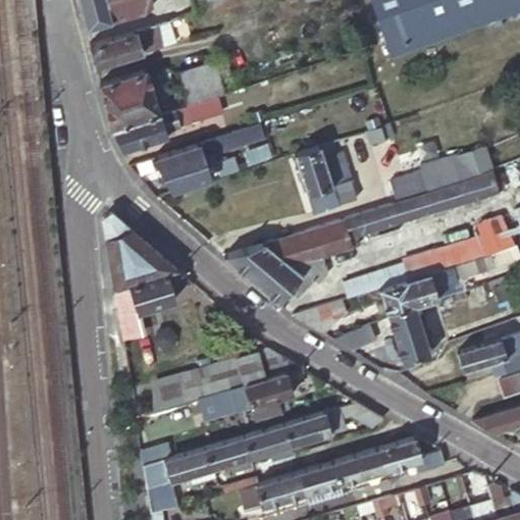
[(78,0),(80,4),(84,22),(86,31),(145,14),(153,6),(151,0),(78,0)]
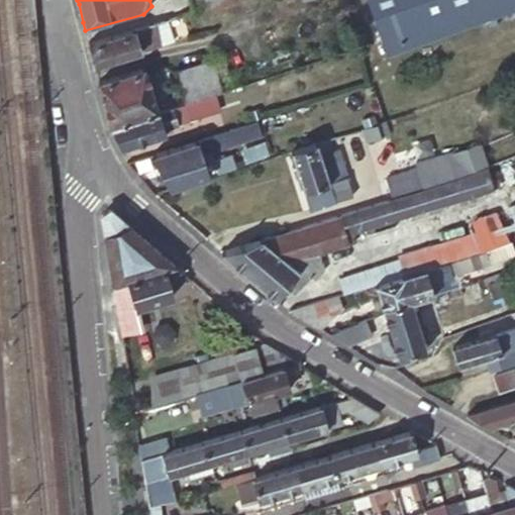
[(235,0),(234,0),(189,0),(193,13),(235,0)]
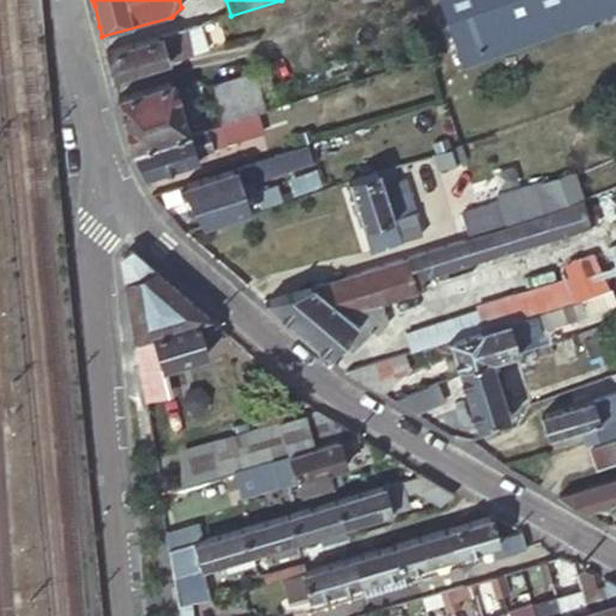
[(615,0),(447,0),(471,64),(588,22),(592,33),(602,29),(598,18),(615,12),(615,0)]
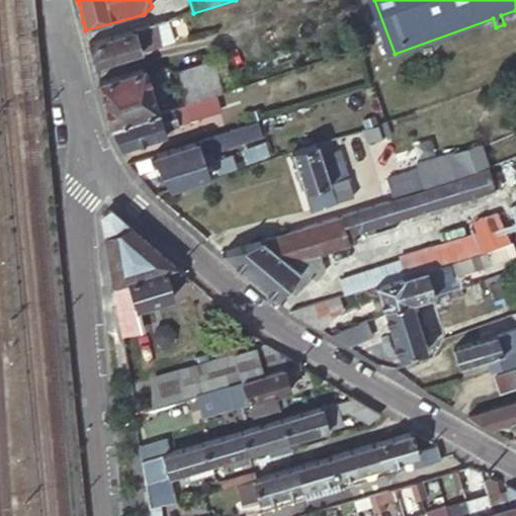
[(181,40),(174,18),(167,21),(174,43),(181,40)]
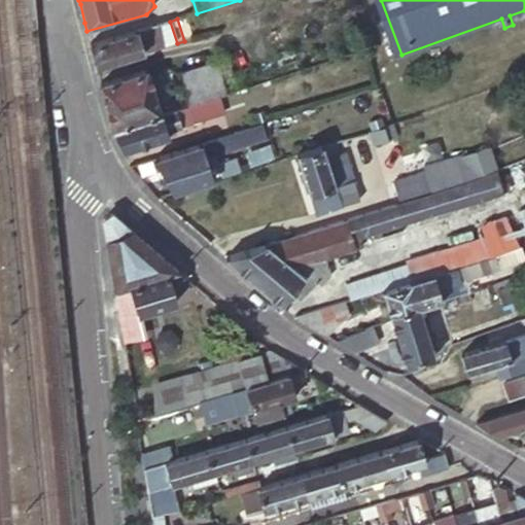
[(123,36),(91,46),(97,69),(177,43),(170,22),(123,36)]
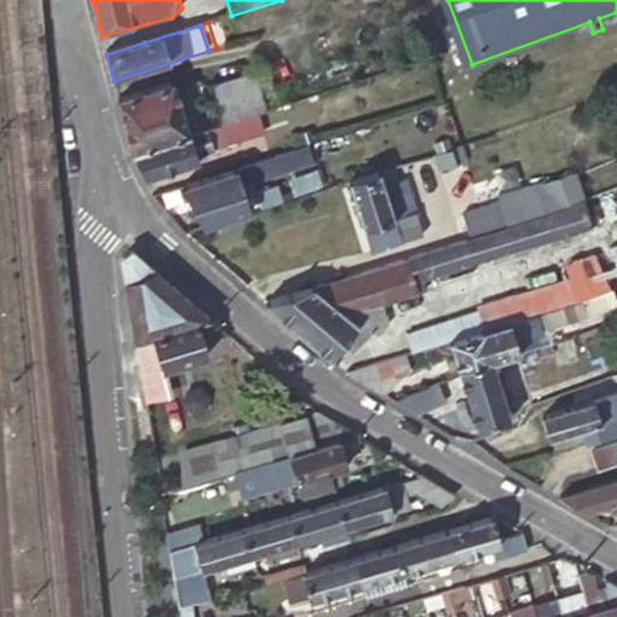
[(255,75),(267,113),(281,108),(278,103),(309,96),(297,64),(255,75)]
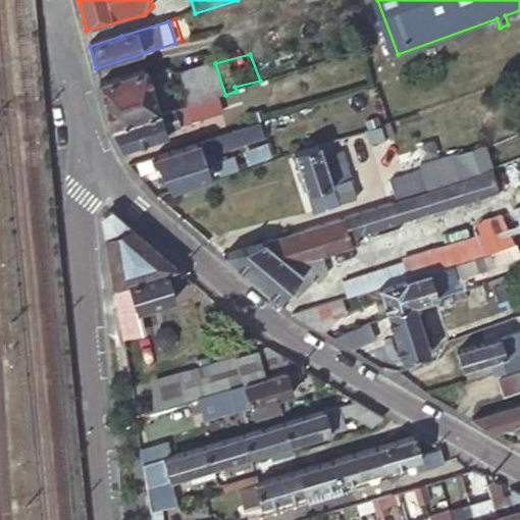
[(216,97),(225,95),(215,63),(176,74),(179,86),(166,90),(173,111),(216,97)]
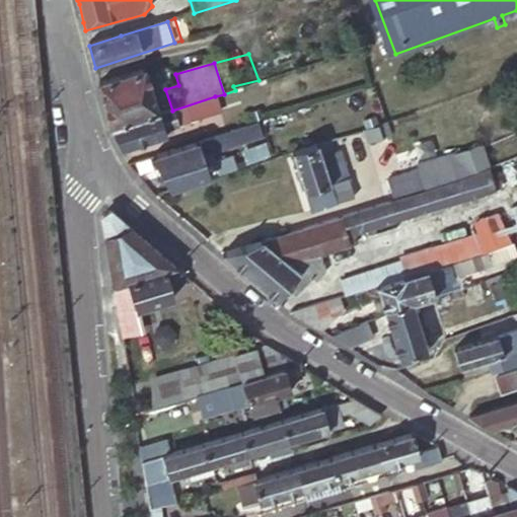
[(146,69),(99,84),(108,120),(111,130),(159,114),(146,69)]
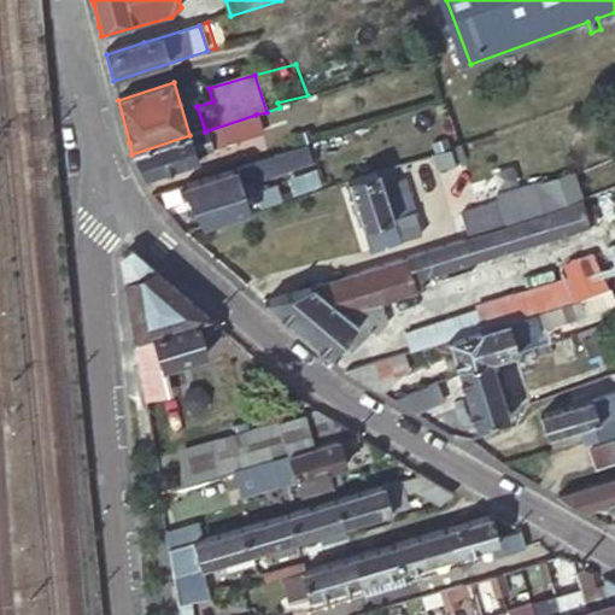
[(603,100),(589,105),(593,117),(608,112),(603,100)]
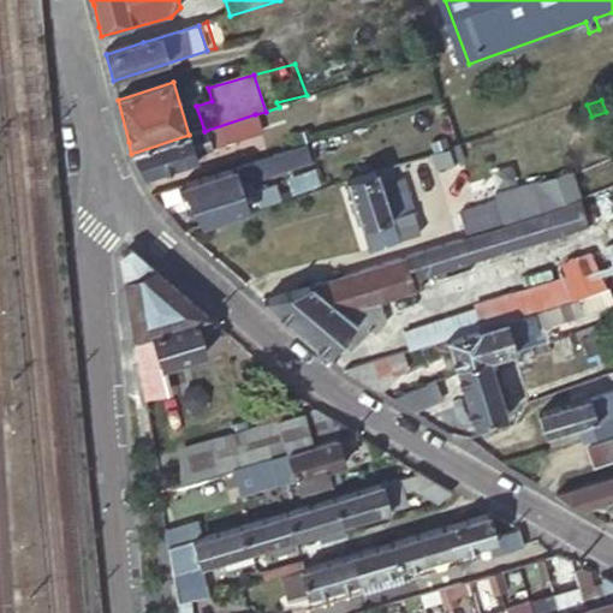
[(189,135),(131,154),(143,178),(206,159),(204,153),(213,150),(262,135),(255,114),(204,131),(189,135)]
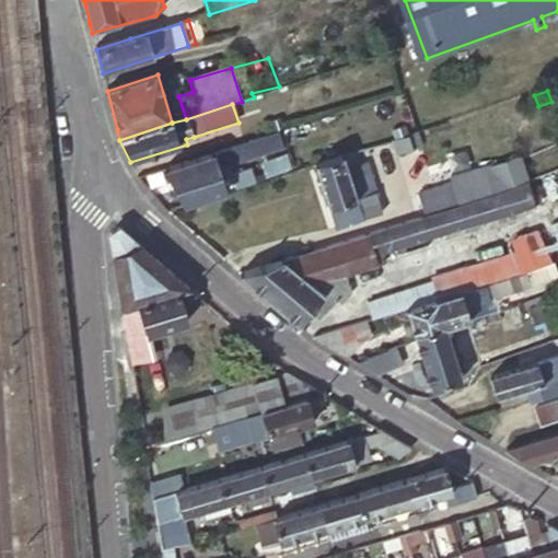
[(251,153),(252,158),(279,149),(275,136),(256,141),(247,143),(251,153)]
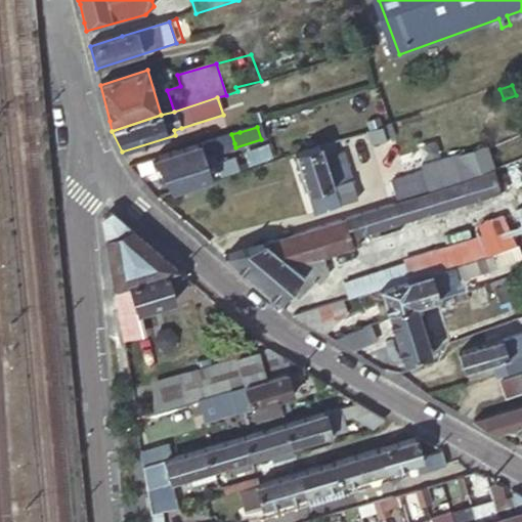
[(209,141),(157,158),(168,193),(212,180),(205,157),(235,147),(234,143),(231,134),(209,141)]
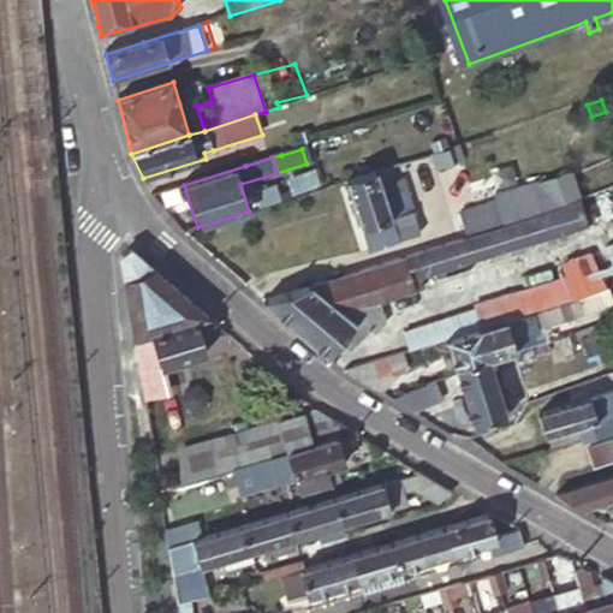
[(379,171),(346,180),(368,250),(421,233),(404,180),(394,183),(392,173),(380,177),(379,171)]
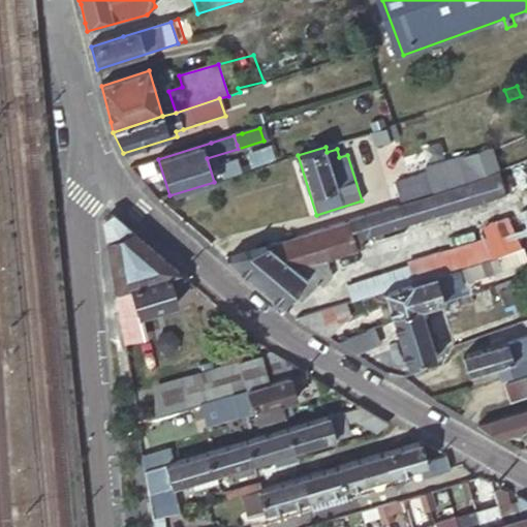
[(471,181),(499,172),(493,149),(464,158),(471,181)]
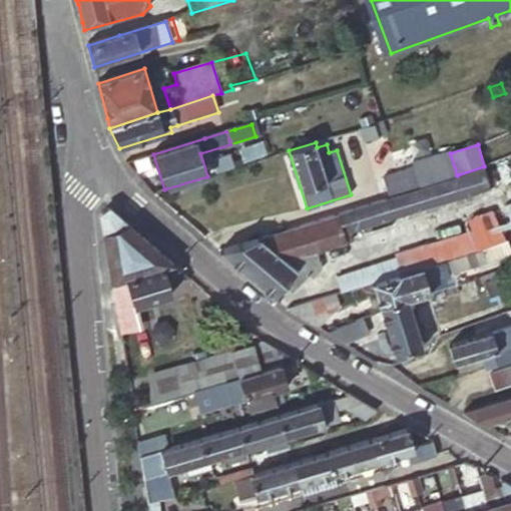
[(383,177),(389,196),(440,180),(435,164),(417,170),(416,167),(383,177)]
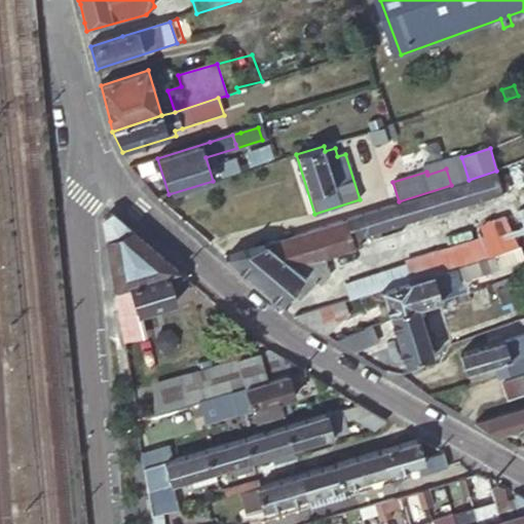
[(237,266),(281,303),(294,289),(301,295),(315,279),(321,285),(330,275),(325,258),(356,248),(352,238),(503,192),(496,171),(469,180),(451,185),(399,201),(225,256),(237,266)]
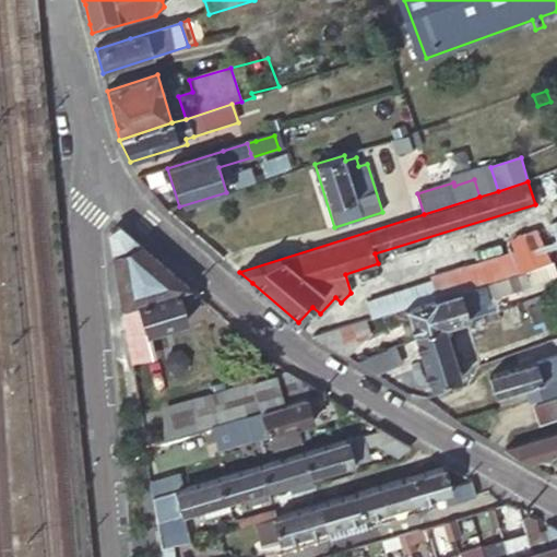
[(118,280),(122,308),(179,292),(189,289),(182,284),(151,255),(120,227),(110,234),(118,280)]
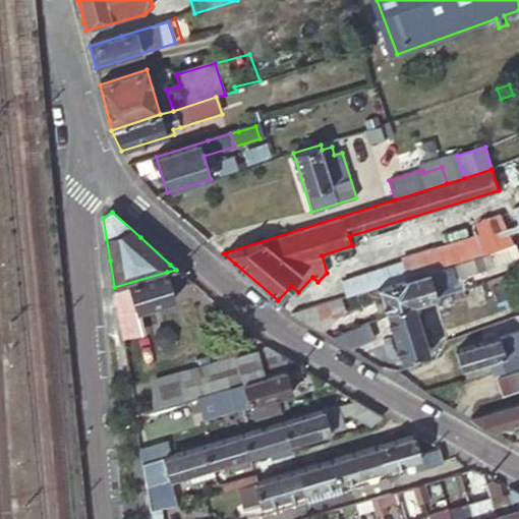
[(489,253),(428,272),(431,285),(436,297),(447,294),(452,293),(463,289),(472,287),(468,274),(494,266),(517,257),(517,255),(513,244),(489,253)]
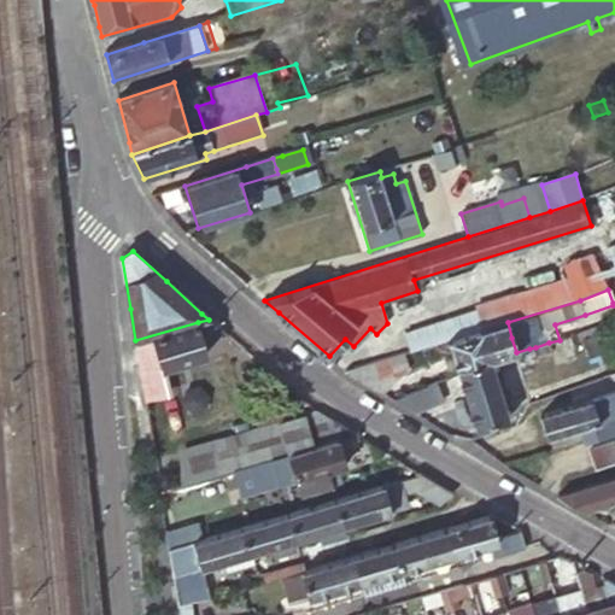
[(475,303),(403,323),(410,351),(449,339),(482,329),(478,312),(475,303)]
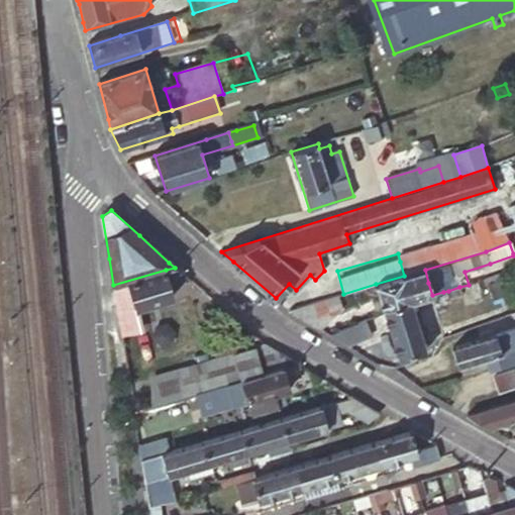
[(409,259),(400,262),(404,276),(413,274),(409,259)]
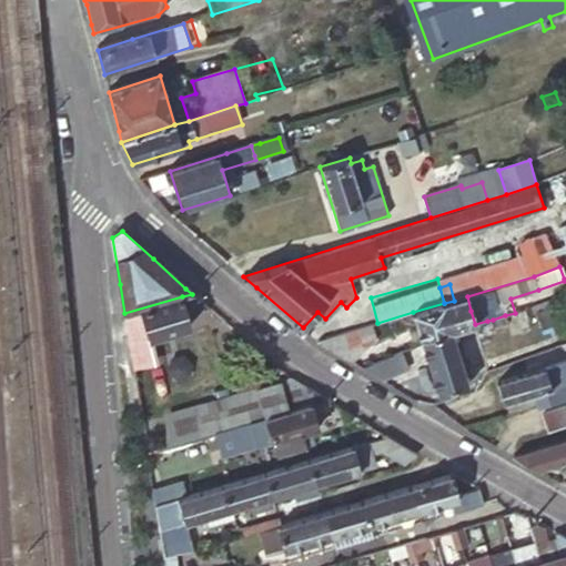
[(182,296),(124,313),(129,340),(148,334),(148,339),(190,326),(182,296)]
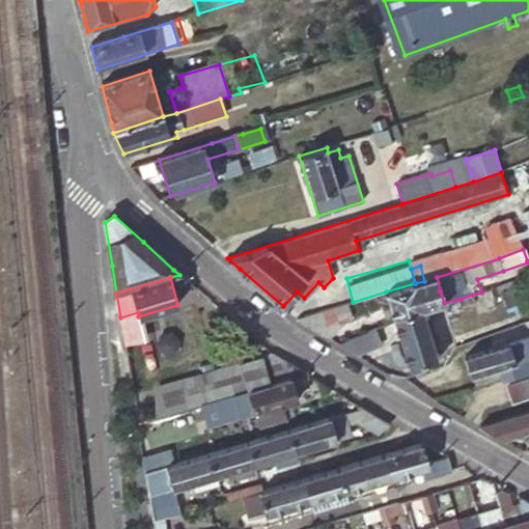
[(415,283),(386,291),(394,318),(423,309),(444,303),(440,290),(437,277),(424,281),(415,283)]
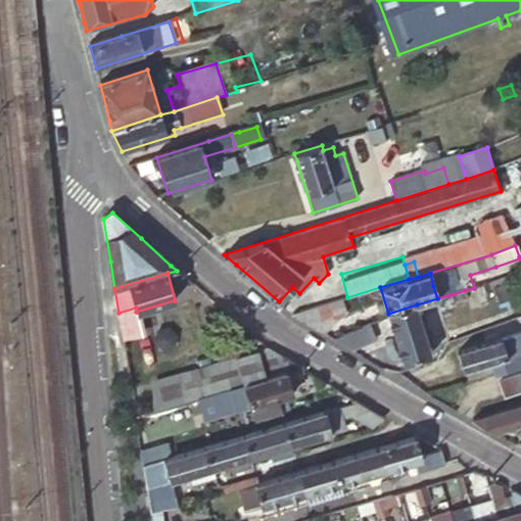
[(468,299),(469,303),(471,312),(493,305),(489,289),(487,284),(474,288),(465,290),(454,294),(456,302),(468,299)]
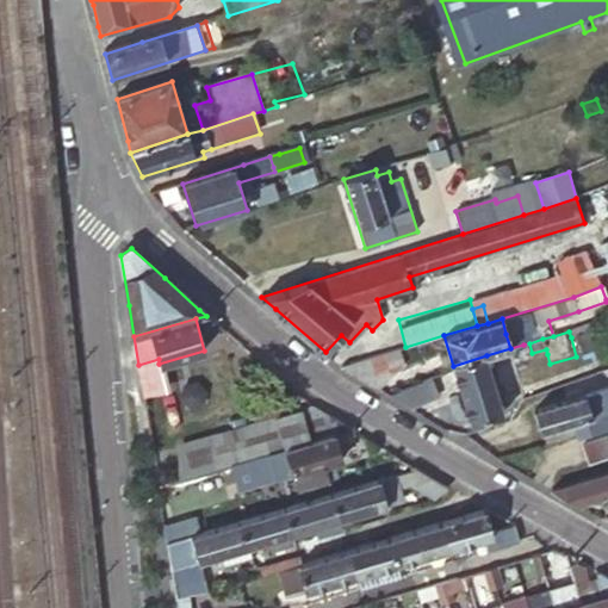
[(590,333),(577,336),(583,354),(596,351),(590,333)]
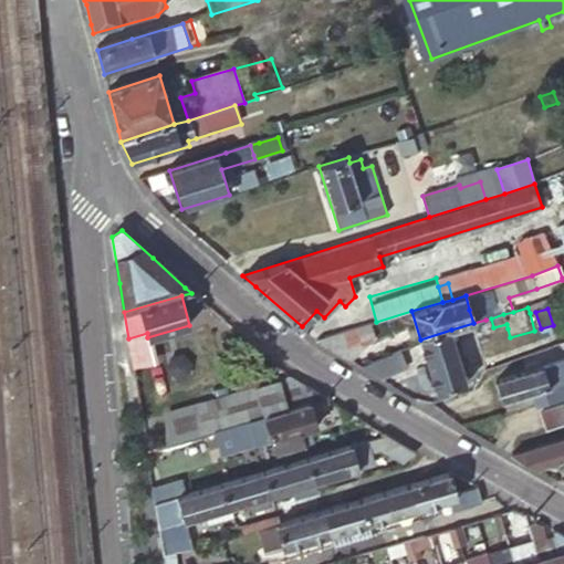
[(369,324),(316,340),(352,361),(377,351),(369,324)]
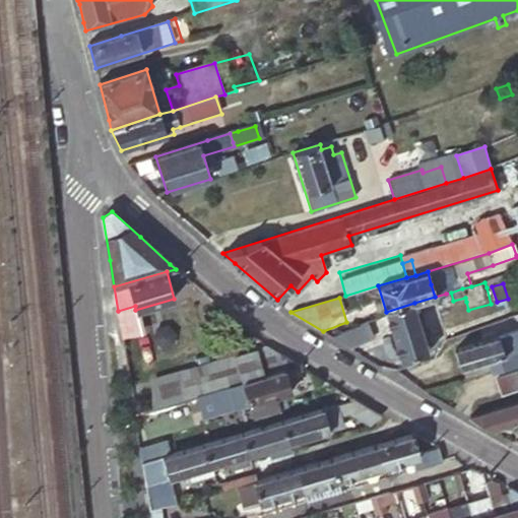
[(414,303),(386,312),(387,314),(401,360),(429,351),(428,346),(434,344),(429,328),(423,329),(414,303)]
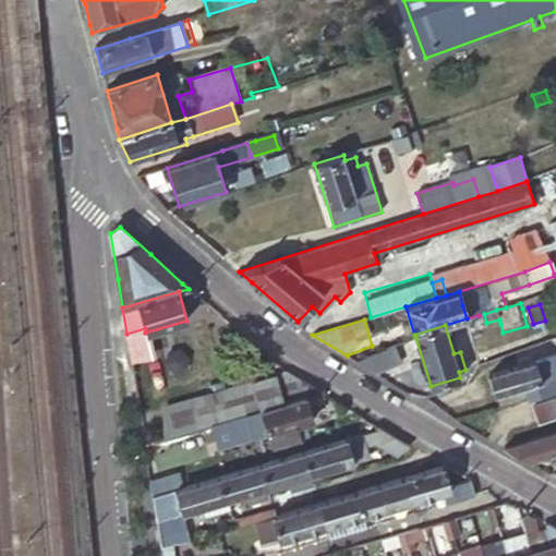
[(394,346),(358,362),(361,364),(376,373),(401,362),(394,346)]
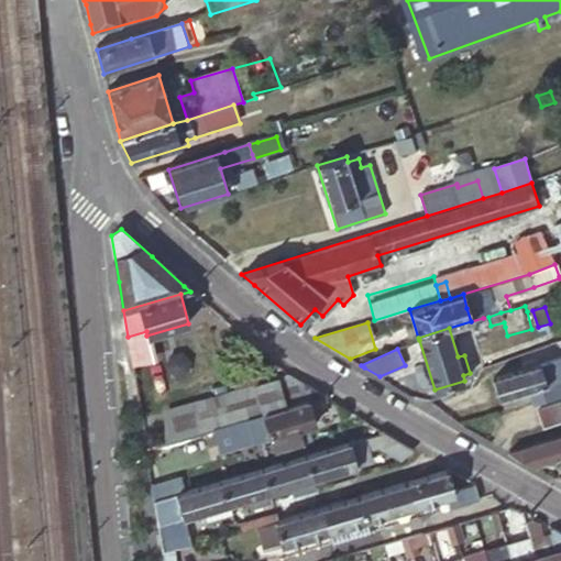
[(560,359),(494,378),(499,398),(539,387),(560,381),(560,359)]
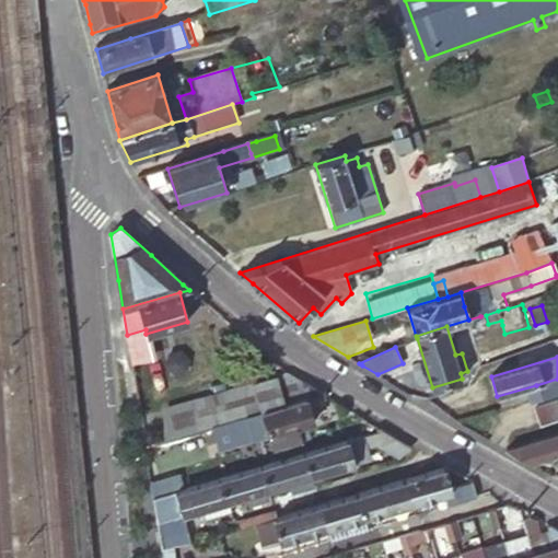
[(323,393),(289,373),(220,394),(228,421),(246,416),(307,397),(323,393)]
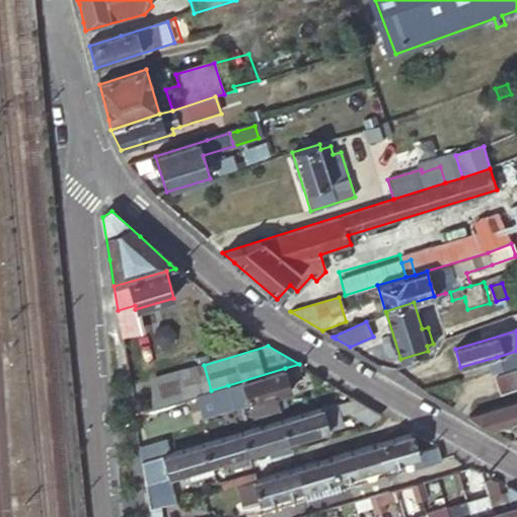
[(516,351),(497,357),(502,371),(516,367),(516,351)]
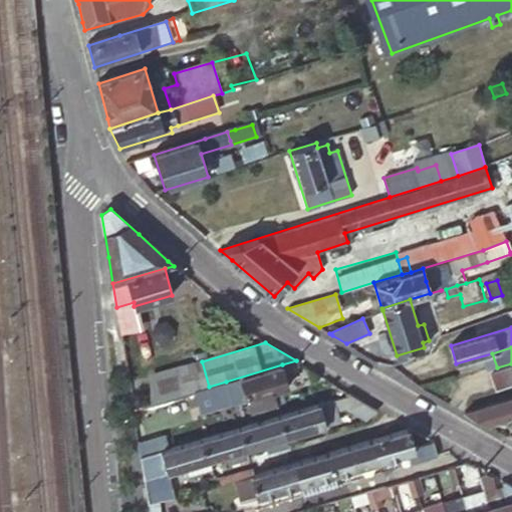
[(209,387),(202,361),(160,373),(167,399),(196,391),(201,389),(209,387)]
